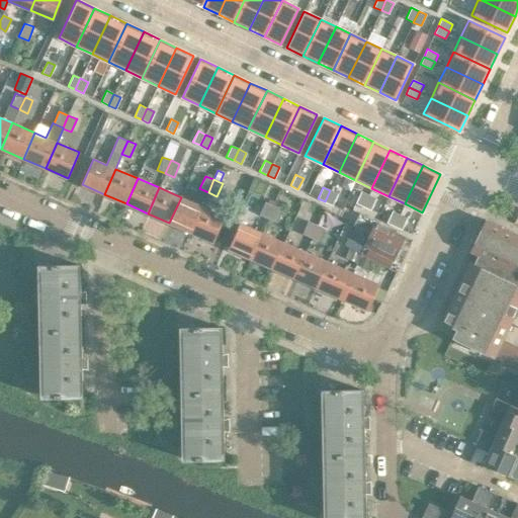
[(330,190),(325,201),(331,204),(332,205),(337,194),(330,190)]
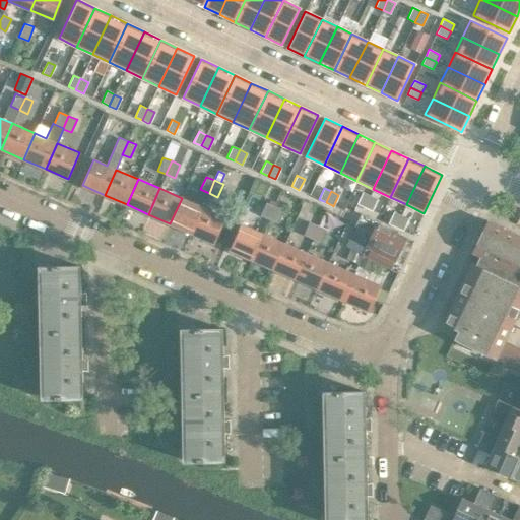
[(363,192),(358,203),(365,206),(370,196),(363,192)]
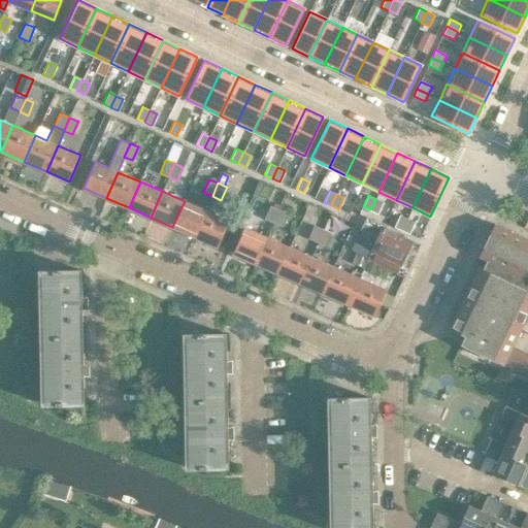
[(375,199),(370,209),(377,213),(383,202),(375,199)]
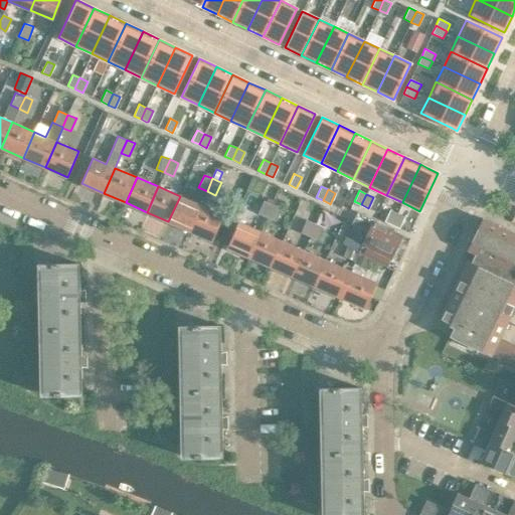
[(168,221),(189,230),(201,205),(180,196),(168,221)]
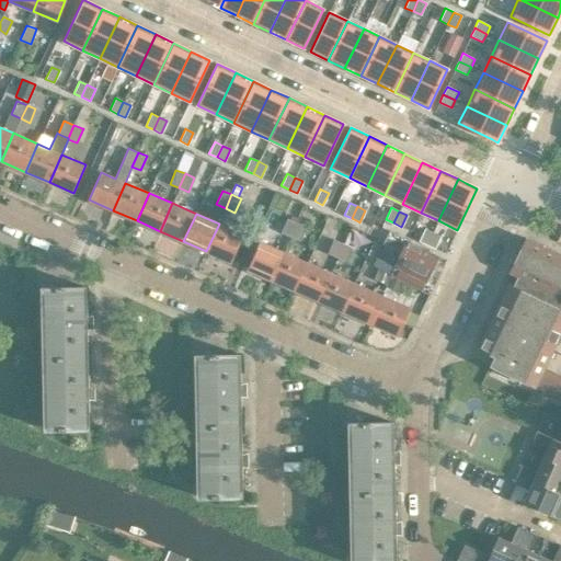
[(281,232),(289,237),(297,222),(288,218),(281,232)]
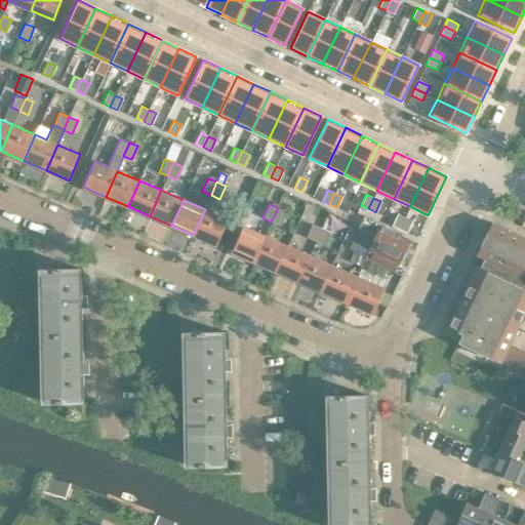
[(278,208),(271,221),(280,226),(286,212),(278,208)]
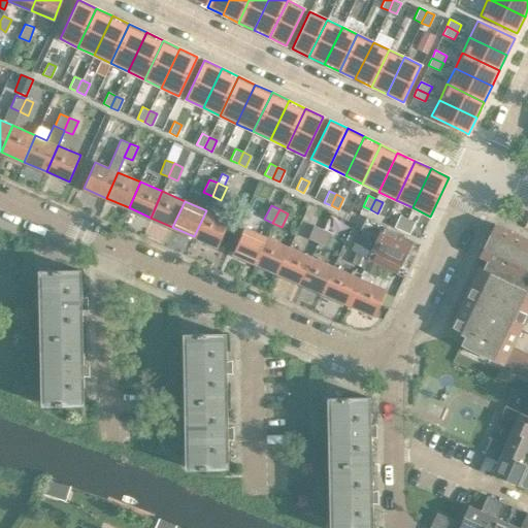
[(206,210),(194,236),(218,246),(229,221),(206,210)]
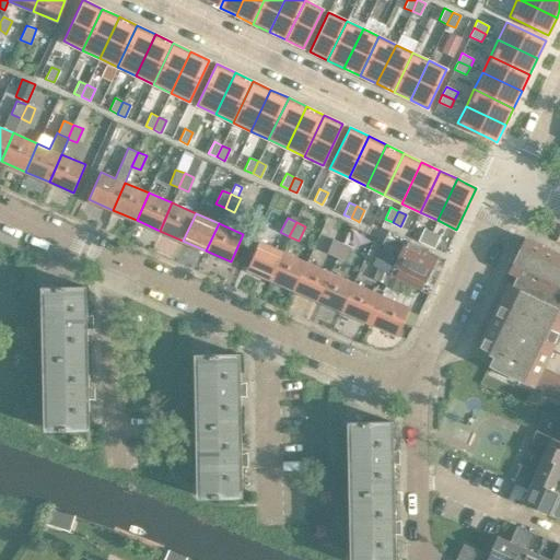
[(418,240),(418,241),(426,244),(432,232),(423,229),(418,240)]
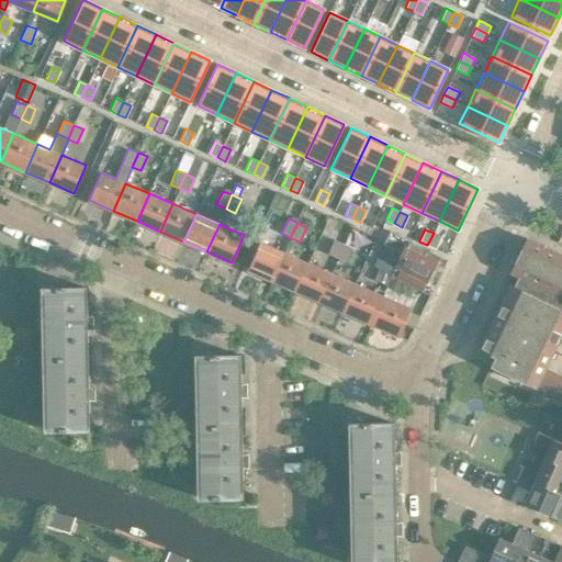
[(384,244),(403,253),(396,266),(403,269),(398,279),(394,288),(404,293),(408,284),(415,288),(420,278),(427,281),(428,278),(431,277),(434,272),(433,269),(438,257),(407,242),(409,239),(390,231),(384,244)]
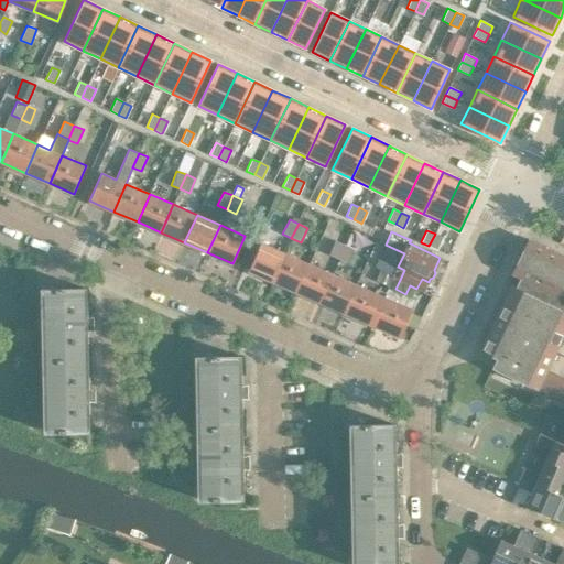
[(435,234),(429,246),(437,250),(437,249),(443,238),(435,234)]
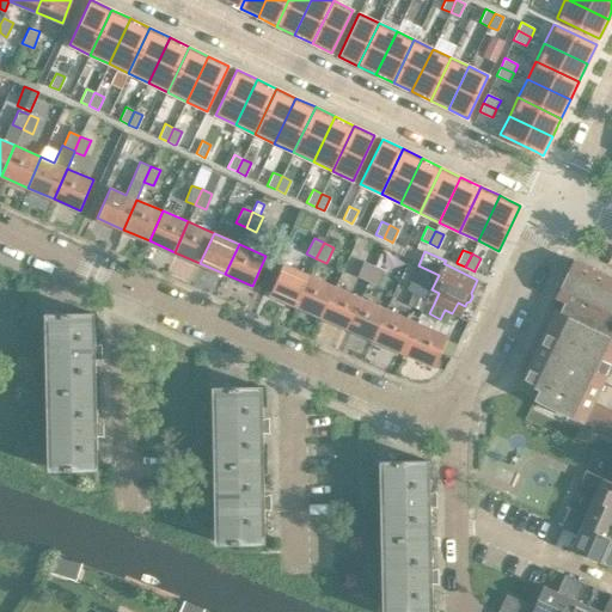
[(611,277),(573,259),(555,297),(564,301),(560,311),(556,310),(521,380),(539,389),(533,398),(583,422),(611,435),(611,411),(593,402),(611,362),(611,277)]
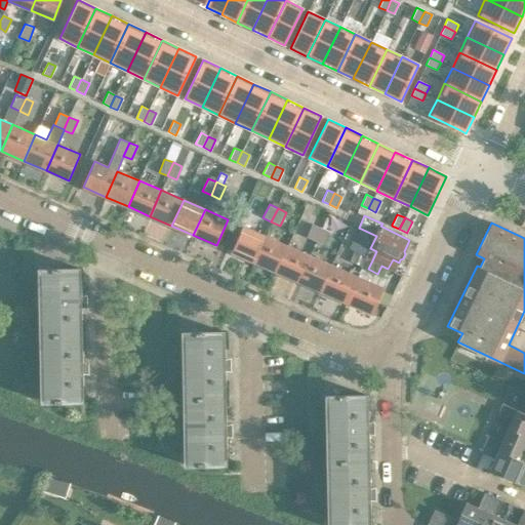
[(307,237),(315,241),(321,228),(313,224),(307,237)]
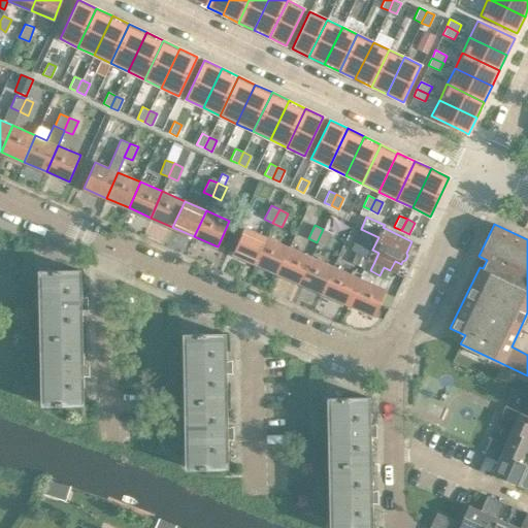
[(232,254),(256,264),(267,237),(244,227),(232,254)]
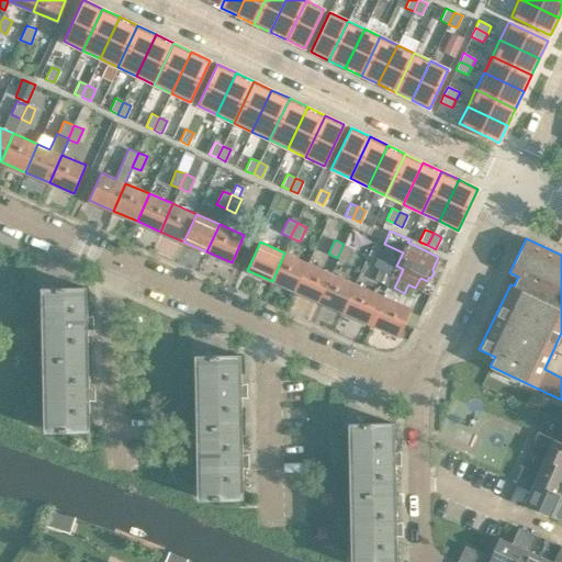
[(344,244),(337,258),(347,262),(353,248),(344,244)]
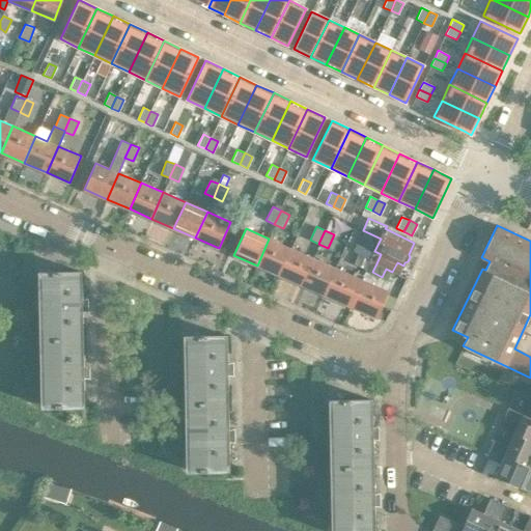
[(257,266),(279,275),(290,248),(269,239),(257,266)]
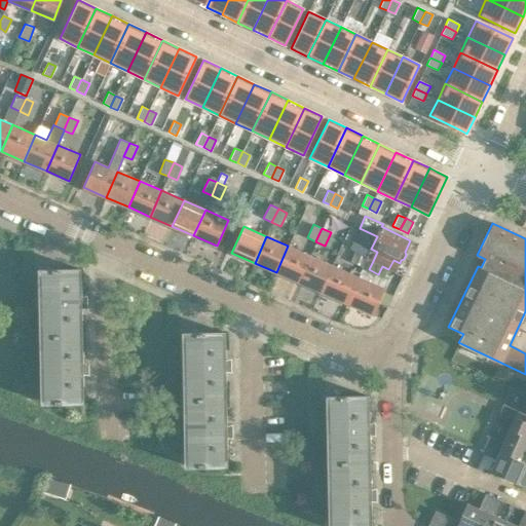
[(276,272),(298,282),(310,256),(288,246),(276,272)]
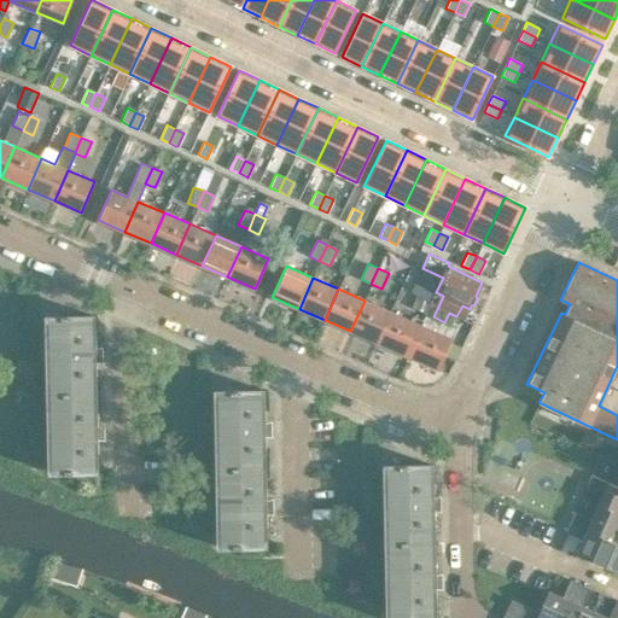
[(417,296),(412,307),(426,313),(430,302),(417,296)]
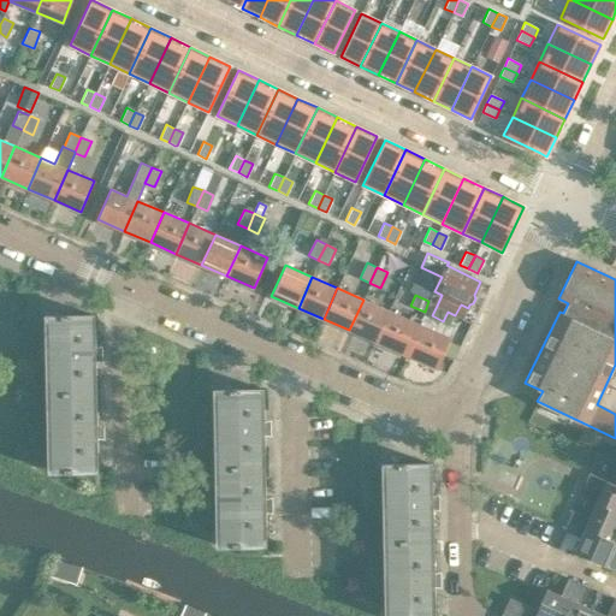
[(349,330),(374,342),(389,311),(363,300),(349,330)]
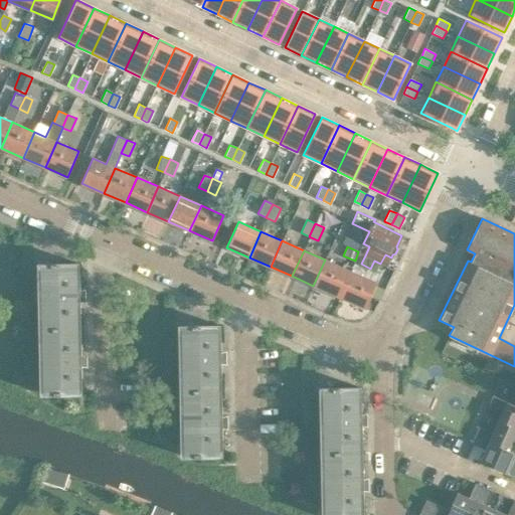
[(313,286),(339,297),(352,268),(343,264),(342,268),(325,260),(313,286)]
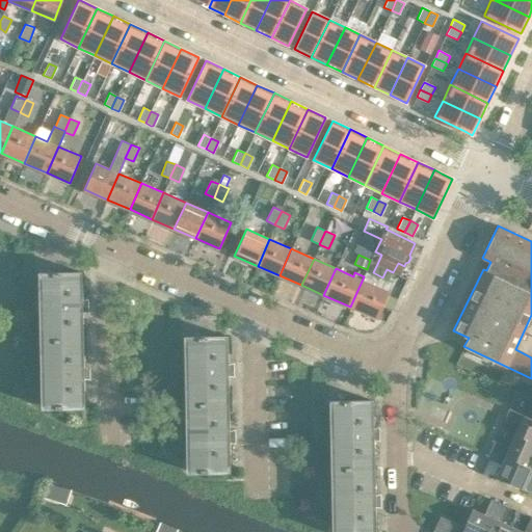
[(89,367),(83,367),(82,312),(87,311),(87,299),(81,300),(81,271),(41,272),(44,407),(83,406),(83,378),(89,378),(89,367)]
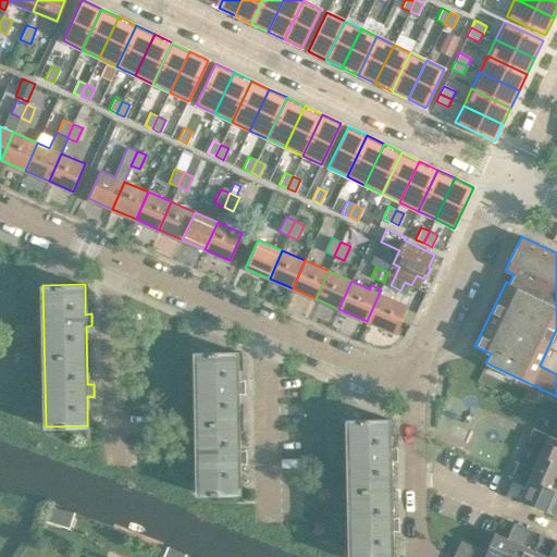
[(381,289),(367,321),(396,334),(408,306),(388,297),(391,294),(381,289)]
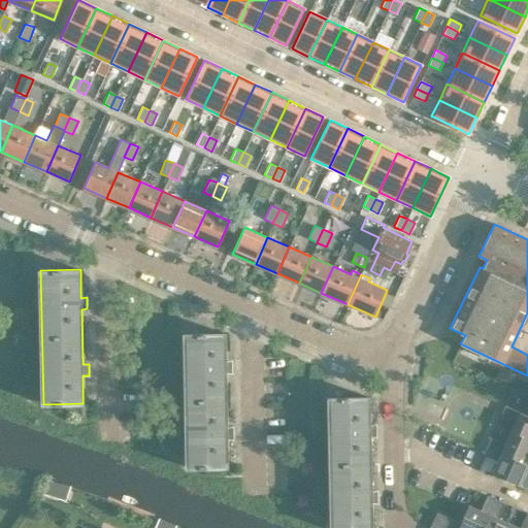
[(227,427),(226,372),(232,372),(231,361),(225,361),(225,333),(185,334),(188,467),(227,467),(227,438),(233,438),(233,427),(227,427)]
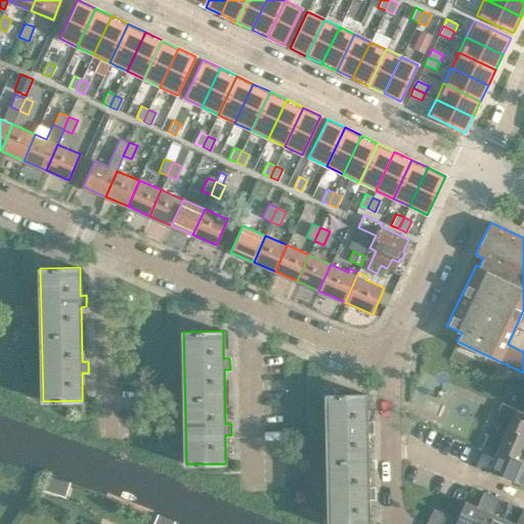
[(373,422),(366,422),(366,394),(326,395),(329,523),(368,523),(368,498),(375,498),(375,487),(368,487),(367,433),(374,433),(373,422)]
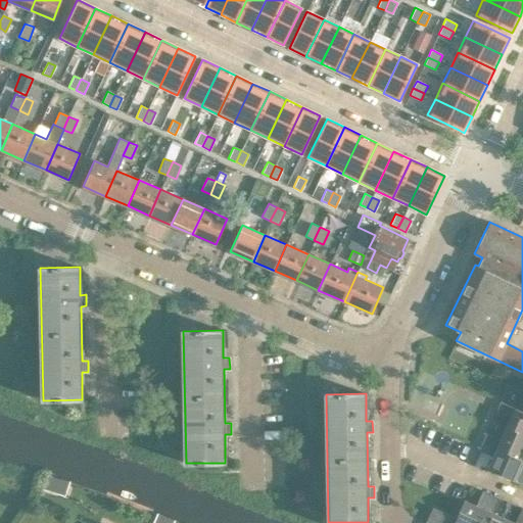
[(511,417),(506,428),(522,435),(522,412),(500,401),(495,411),(511,417)]
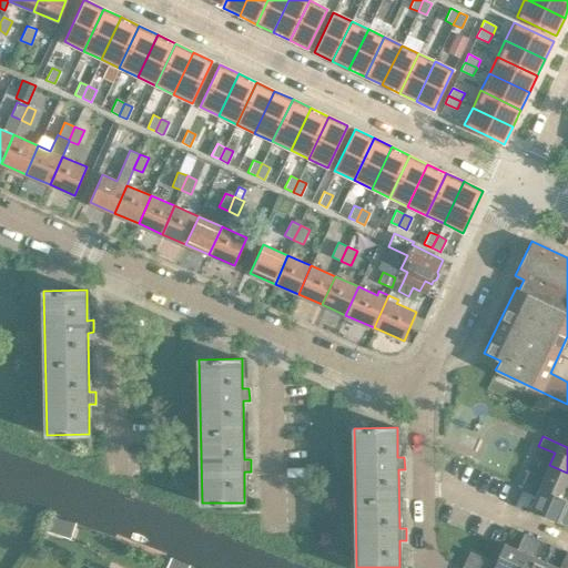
[(527,470),(524,479),(567,499),(567,473),(549,465),(544,477),(527,470)]
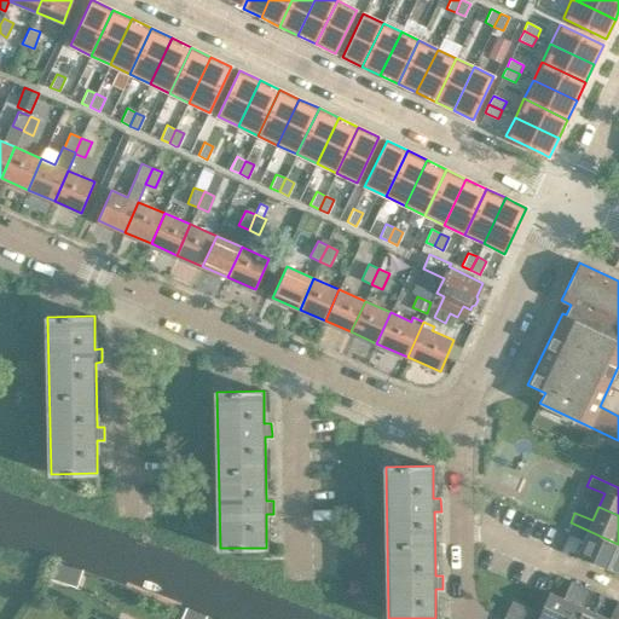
[(618,544),(571,522),(566,532),(584,541),(578,554),(614,571),(618,572),(618,544)]
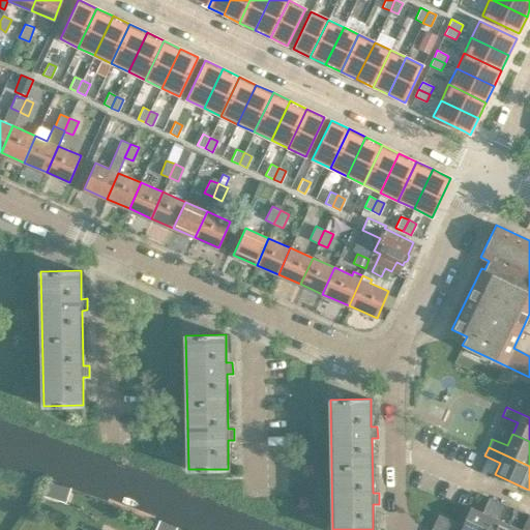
[(483,529),(497,501),(489,497),(482,512),(470,507),(459,529),(483,529)]
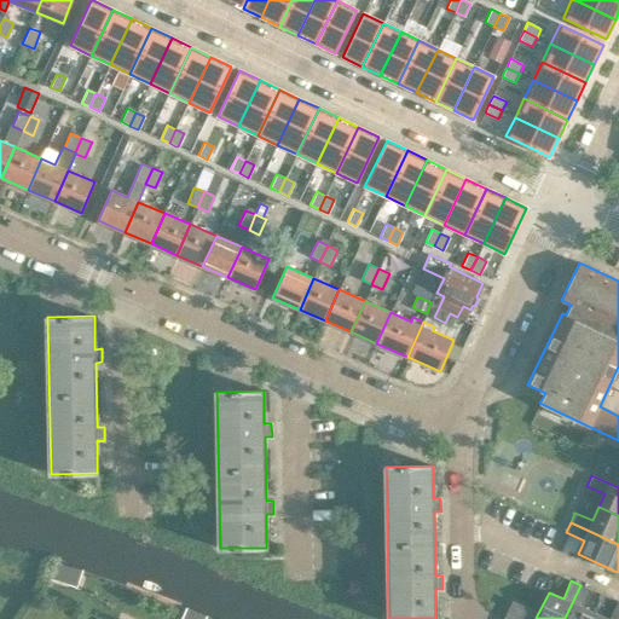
[(593,618),(596,613),(583,607),(591,590),(580,585),(565,618),(593,618)]
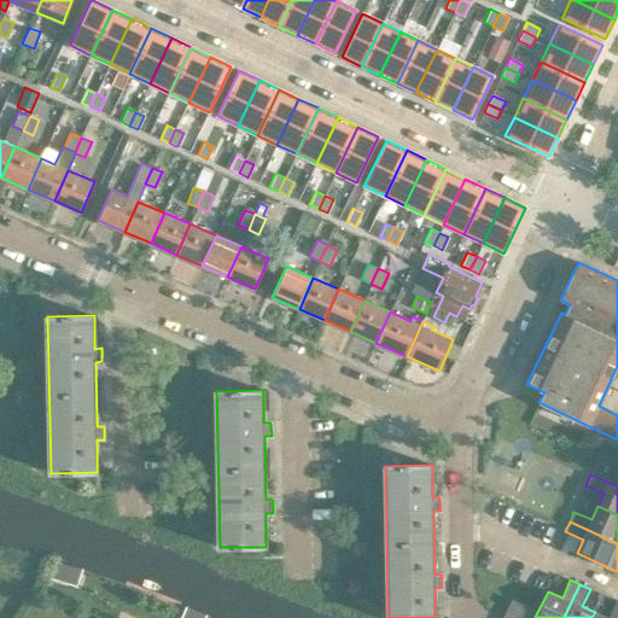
[(503,616),(508,617),(532,617),(536,611),(511,600),(503,616)]
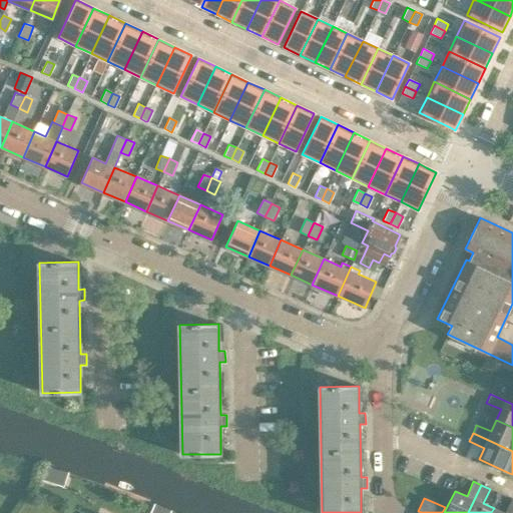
[(491,512),(512,512),(512,498),(511,498),(505,512),(494,508),(491,512)]
